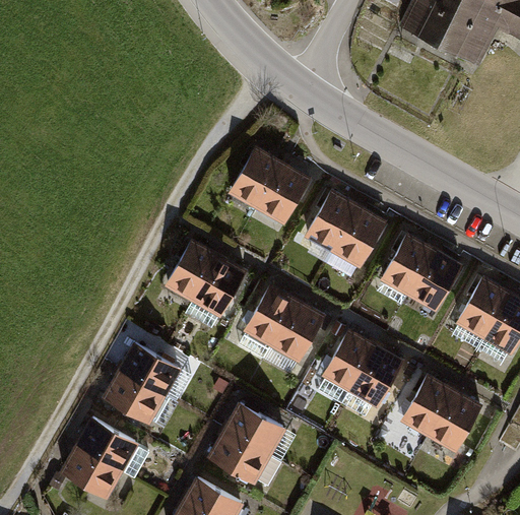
[(420,0),(407,28),(468,59),(494,12),(509,20),(519,0),(420,0)]
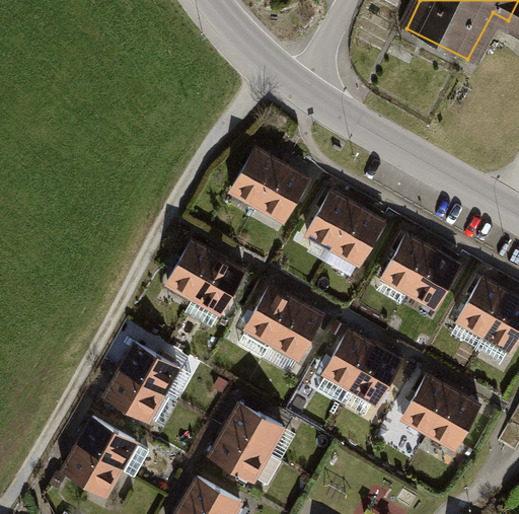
[(260,149),(234,196),(287,224),(312,177),(260,149)]
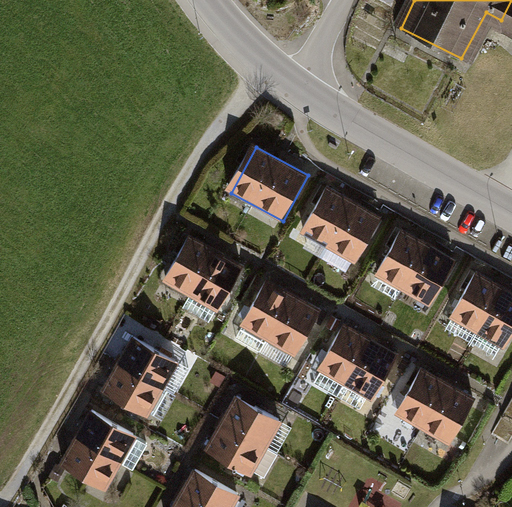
[(327,194),(302,240),(354,268),(379,222),(327,194)]
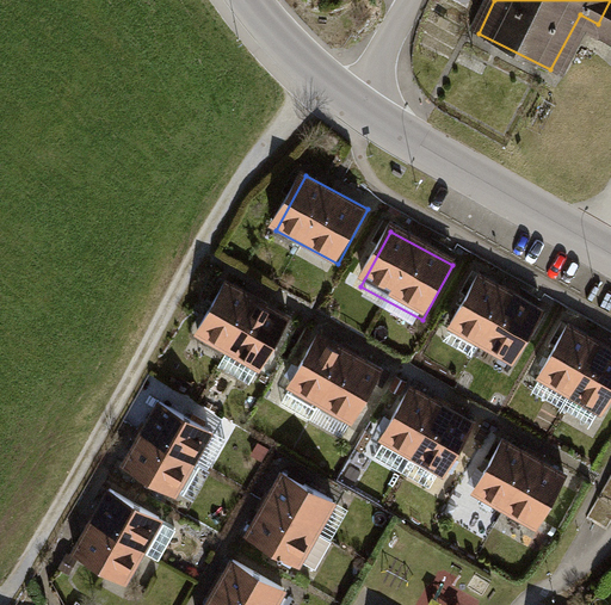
[(483,281),(454,335),(516,369),(545,314),(483,281)]
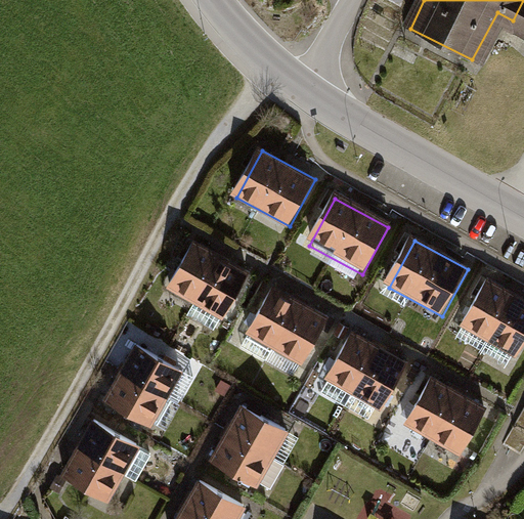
[(168,287),(194,302),(220,260),(192,244),(168,287)]
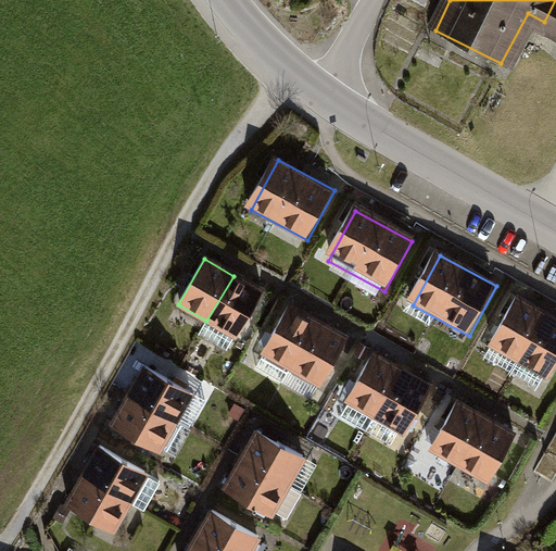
[(206,321),(236,337),(262,292),(234,276),(206,321)]
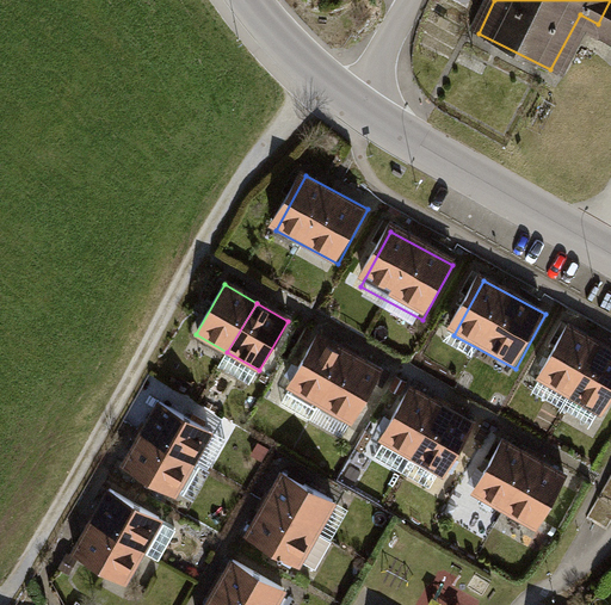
[(610,353),(568,331),(538,386),(600,419),(610,399),(610,353)]
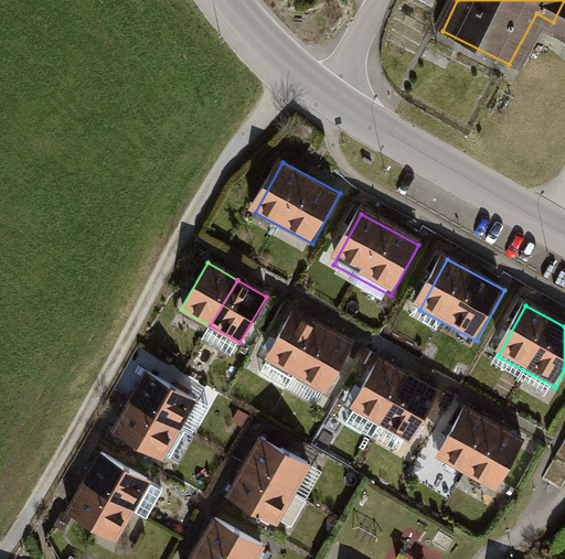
[(263,359),(291,376),(318,331),(289,313),(263,359)]
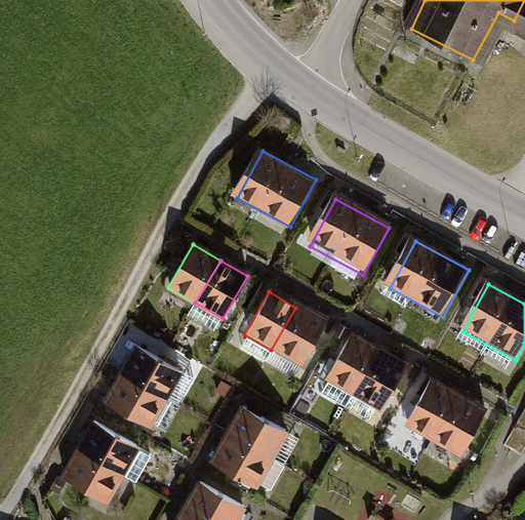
[(271,350),(297,366),(323,323),(295,308),(271,350)]
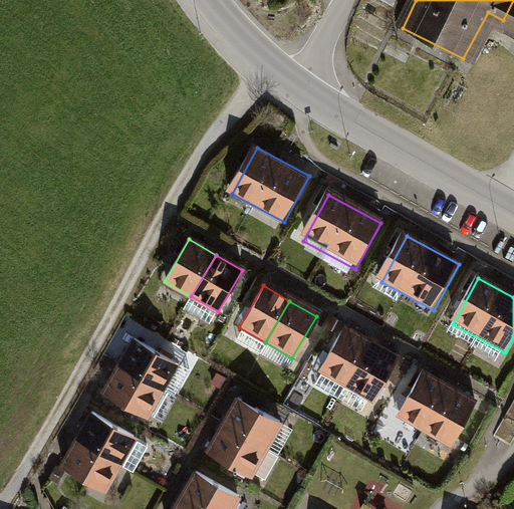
[(319,371),(346,387),(370,344),(344,329),(319,371)]
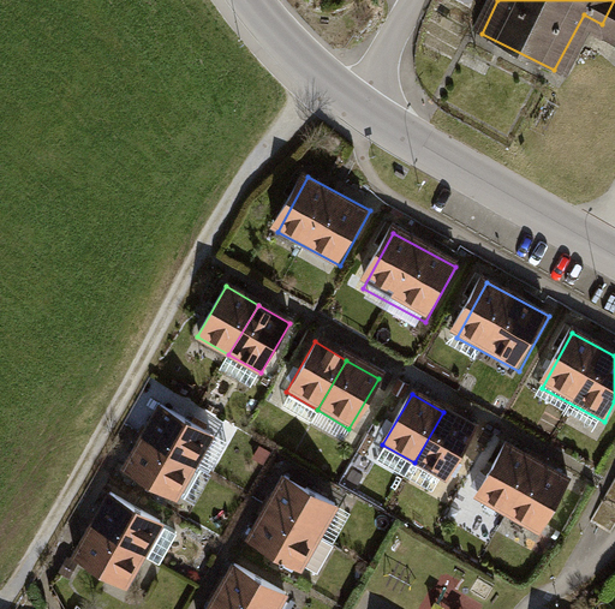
[(163,409),(145,441),(195,470),(214,439),(163,409)]
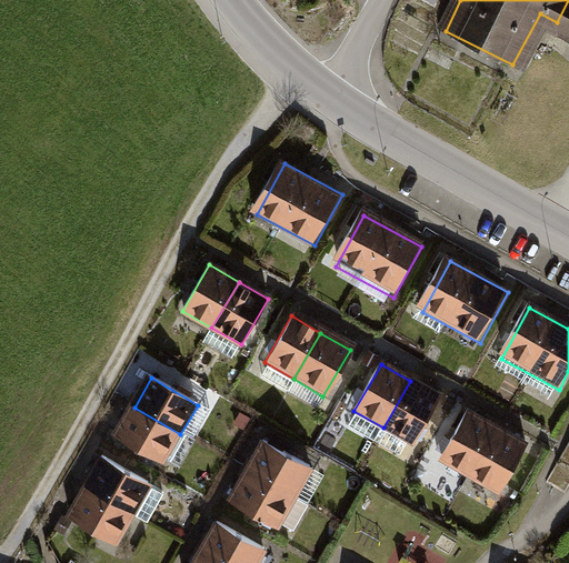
[(383,428),(412,444),(439,399),(410,381),(383,428)]
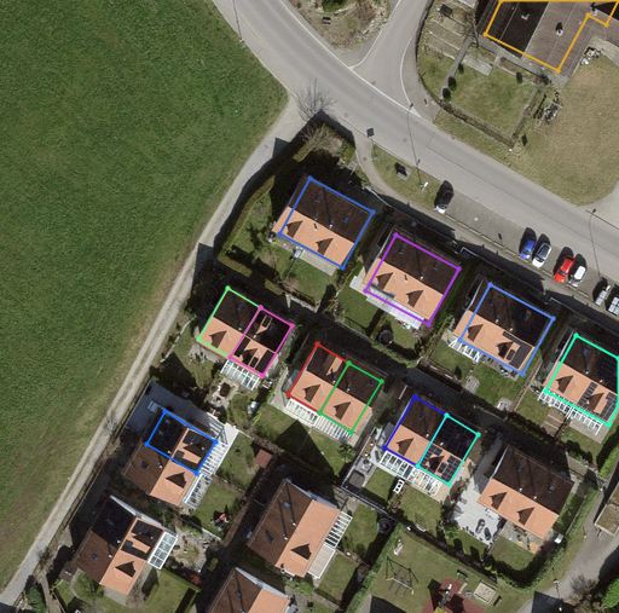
[(146,444),(127,475),(178,504),(196,473),(146,444)]
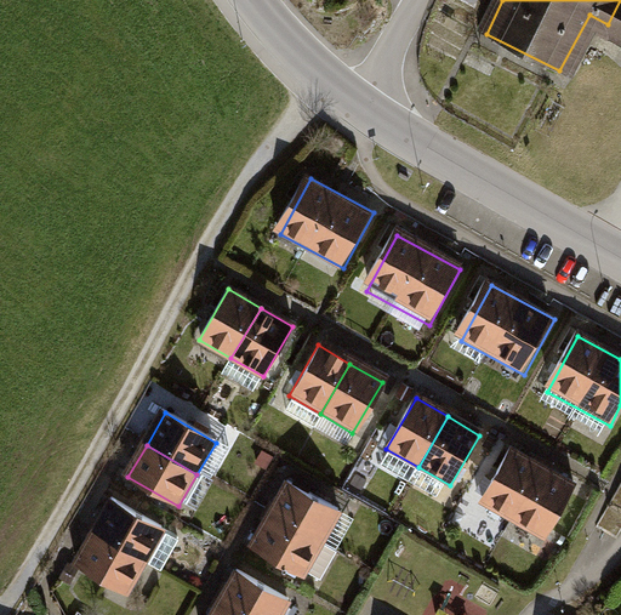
[(482,501),(513,520),(542,470),(511,451),(482,501)]
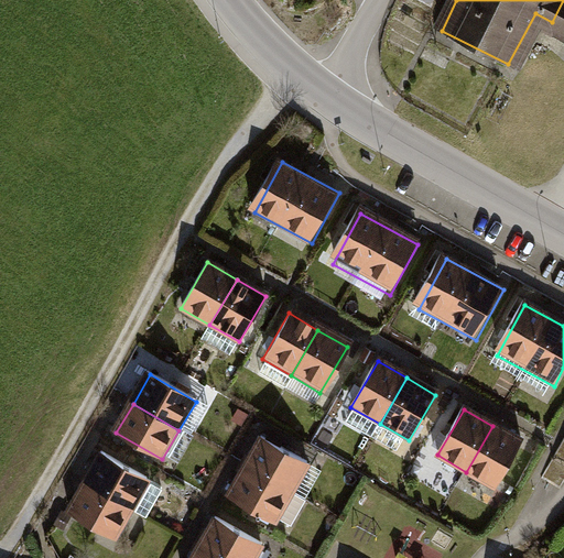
[(466,472),(495,489),(522,442),(492,426),(466,472)]
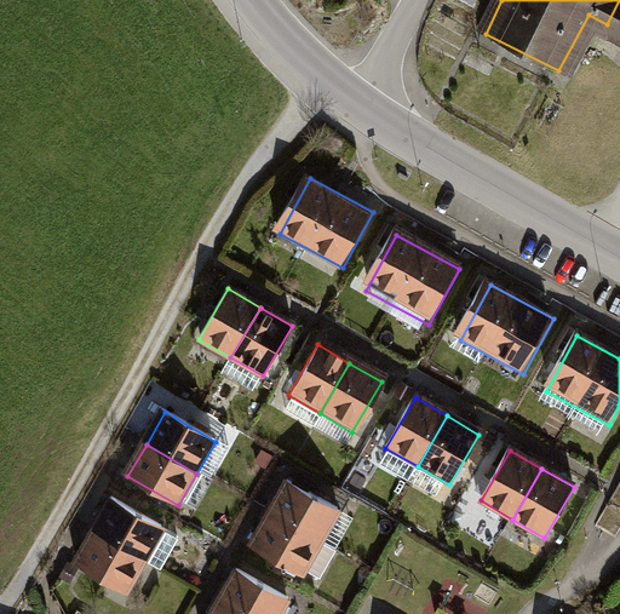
[(286,485),(268,517),(317,546),(337,515),(286,485)]
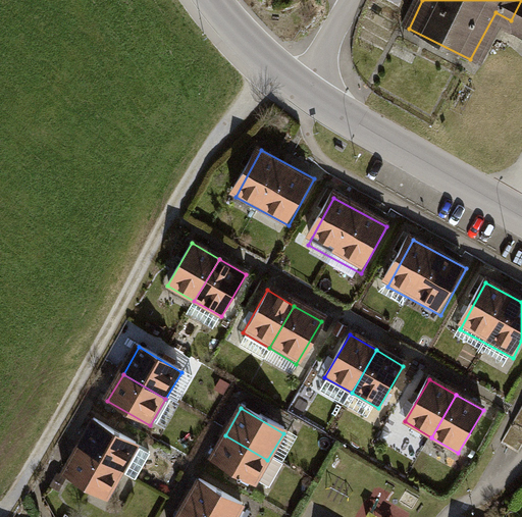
[(94,423),(79,451),(120,475),(137,449),(94,423)]
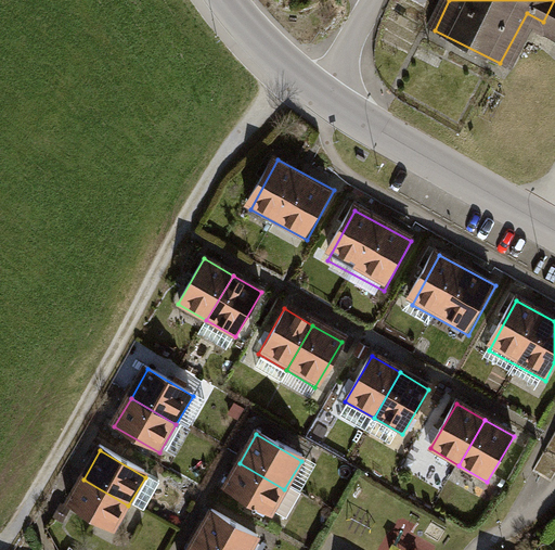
[(240,463),(222,491),(268,517),(284,489),(240,463)]
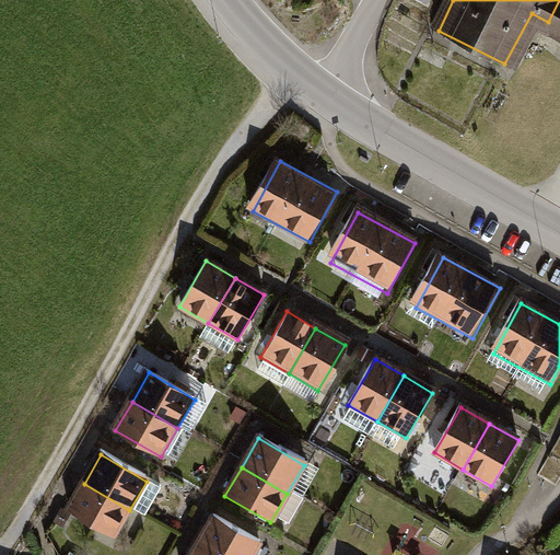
[(84,484),(67,512),(113,539),(129,510),(84,484)]
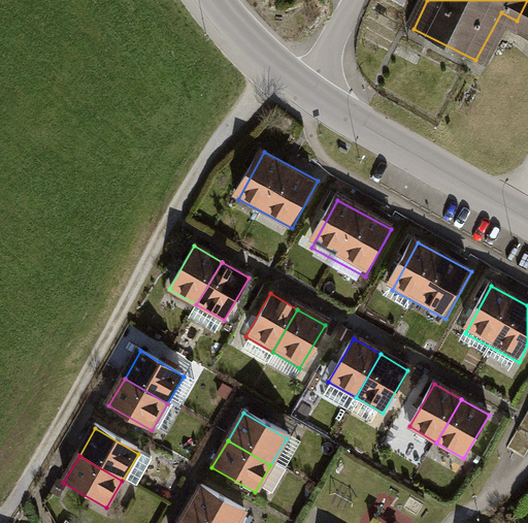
[(203,493),(187,520),(191,522),(242,522),(245,518),(203,493)]
